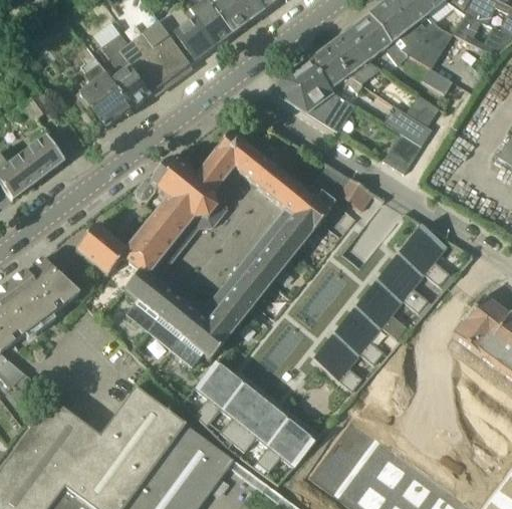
[(123,0),(121,1),(130,19),(151,8),(147,0),(123,0)]
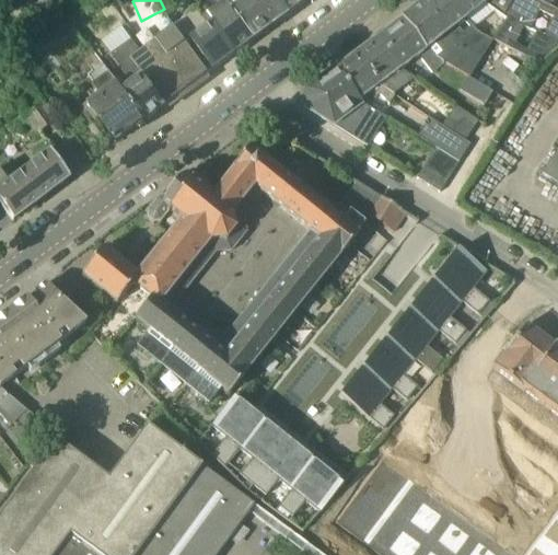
[(233,0),(236,4),(259,34),(276,22),(259,0),(233,0)]
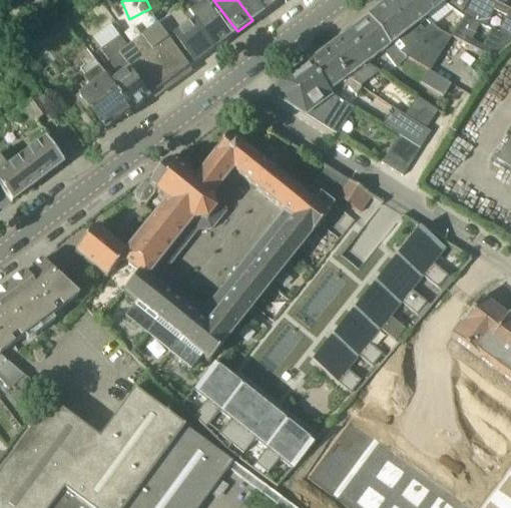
[(237,0),(252,20),(269,8),(263,0),(237,0)]
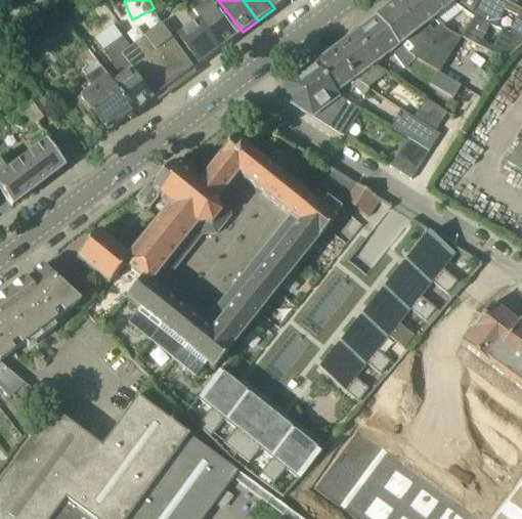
[(268,0),(274,8),(285,0),(268,0)]
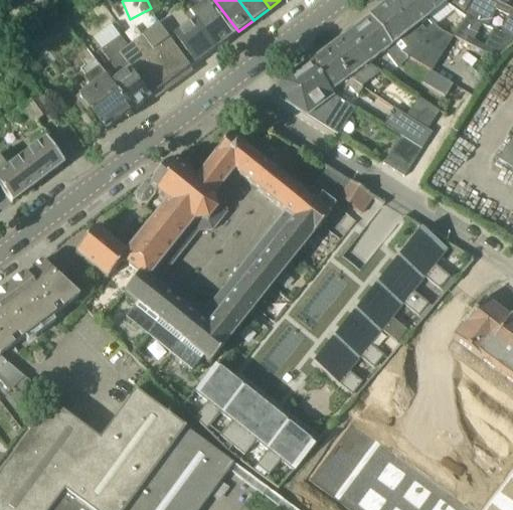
[(443,53),(455,35),(455,34),(454,33),(441,25),(432,13),(429,16),(416,0),(389,0),(388,1),(409,29),(419,41),(423,43),(443,53)]
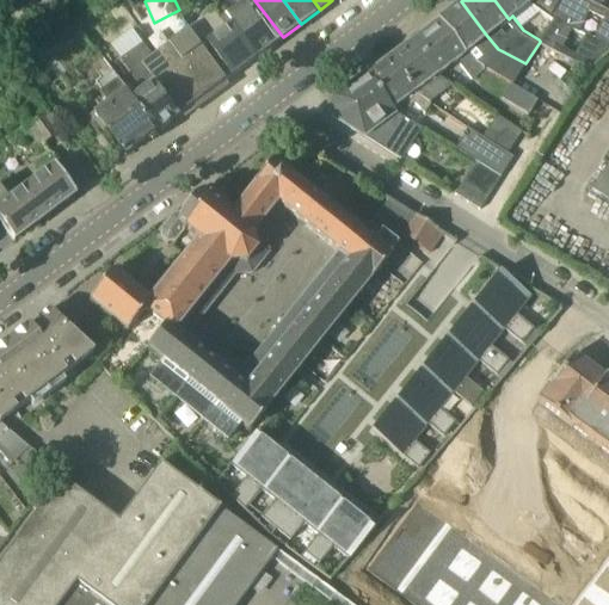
[(494,0),(509,19),(512,16),(531,1),(531,0),(494,0)]
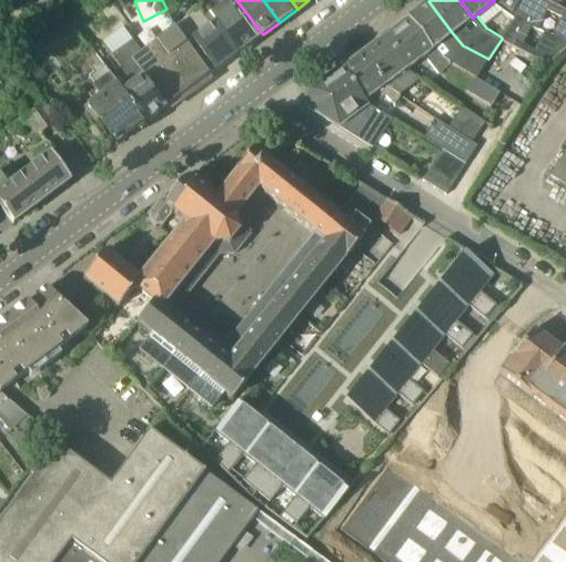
[(533,23),(534,24),(539,12),(522,0),(494,0),(494,1),(513,11),(511,14),(514,17),(501,37),(502,38),(502,39),(548,63),(549,61),(565,47),(565,39),(554,33),(554,32),(546,28),(536,47),(524,41),(533,23)]
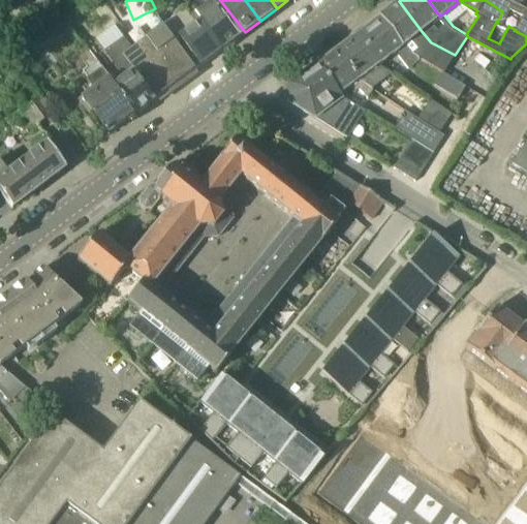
[(526,5),(520,2),(516,0),(486,0),(502,11),(497,23),(502,25),(512,7),(524,13),(516,30),(516,31),(526,36),(526,5)]
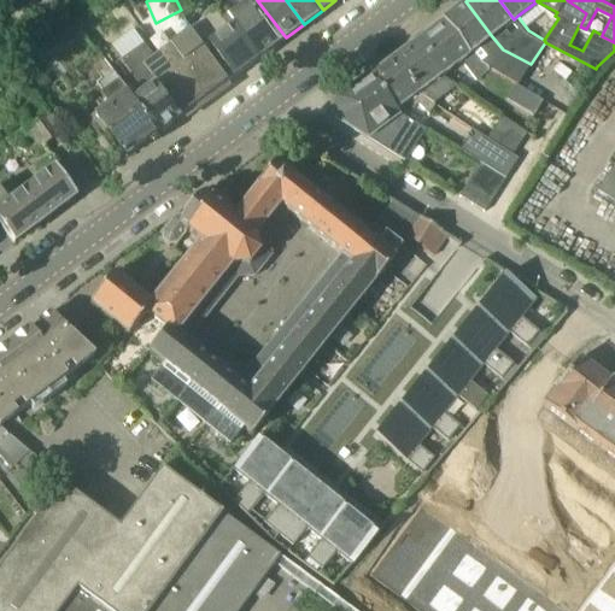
[(445,17),(444,18),(469,52),(492,65),(493,64),(519,81),(520,81),(531,64),(508,52),(503,50),(491,35),(466,1),(445,17)]
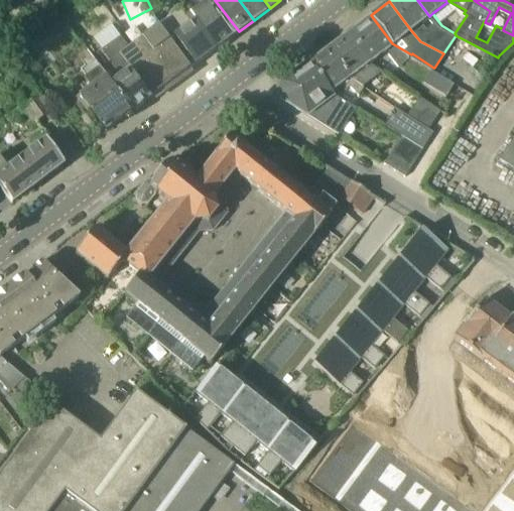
[(221,44),(239,31),(218,4),(200,17),(221,44)]
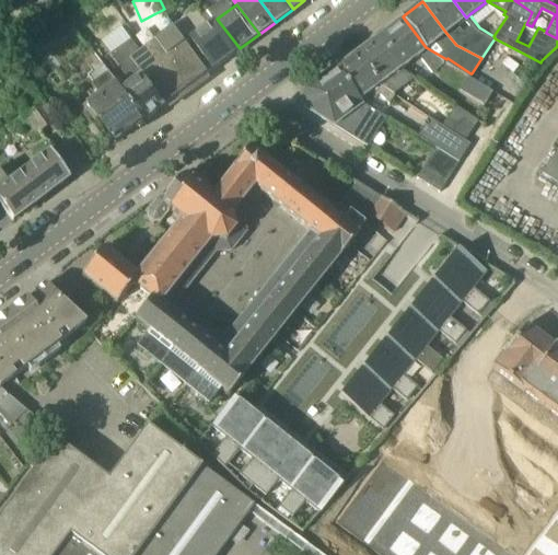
[(217,19),(210,9),(205,13),(199,7),(189,13),(184,19),(178,23),(190,41),(196,36),(217,66),(240,48),(217,19)]
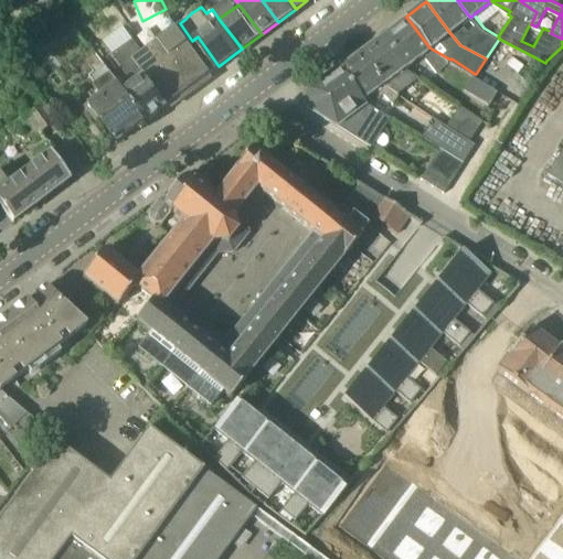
[(437,68),(450,60),(429,47),(406,17),(383,34),(405,66),(407,65),(427,51),(428,56),(437,68)]
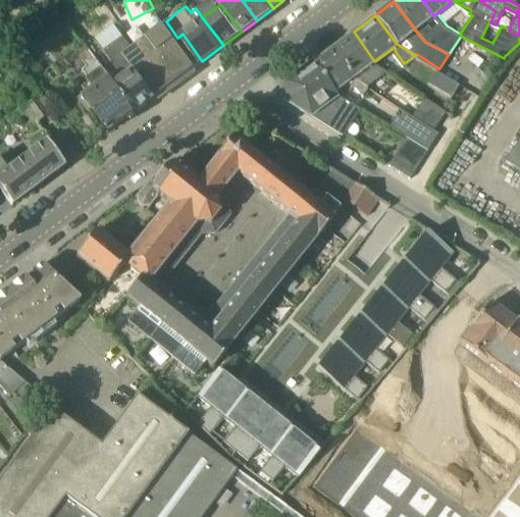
[(198,64),(177,38),(166,21),(162,24),(139,43),(166,81),(171,76),(172,78),(177,79),(196,65),(198,64)]
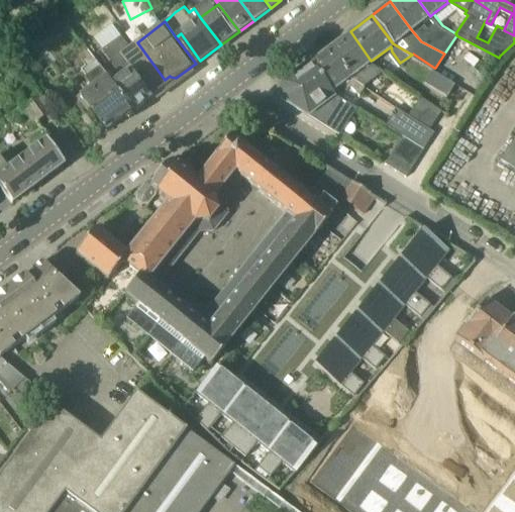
[(350,31),(329,46),(351,76),(364,84),(385,69),(374,62),(373,60),(371,61),(350,31)]
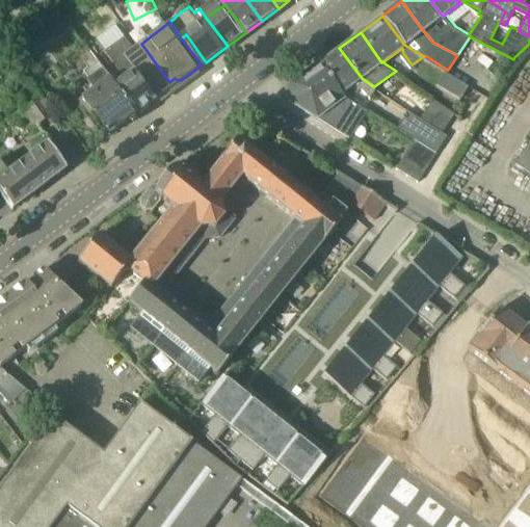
[(169,82),(141,44),(137,46),(128,34),(120,42),(160,96),(162,95),(159,89),(169,82)]
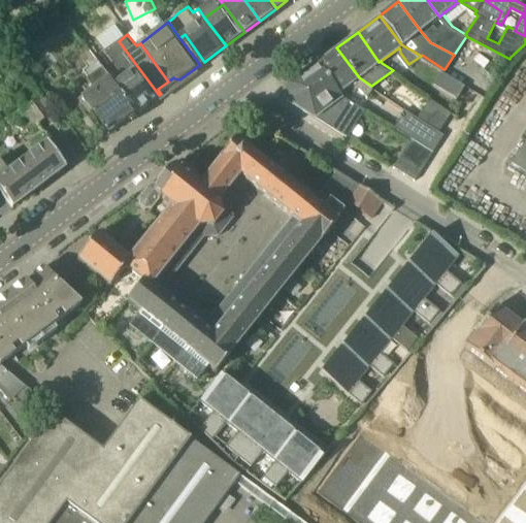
[(140,109),(159,95),(119,41),(108,50),(128,75),(119,82),(140,109)]
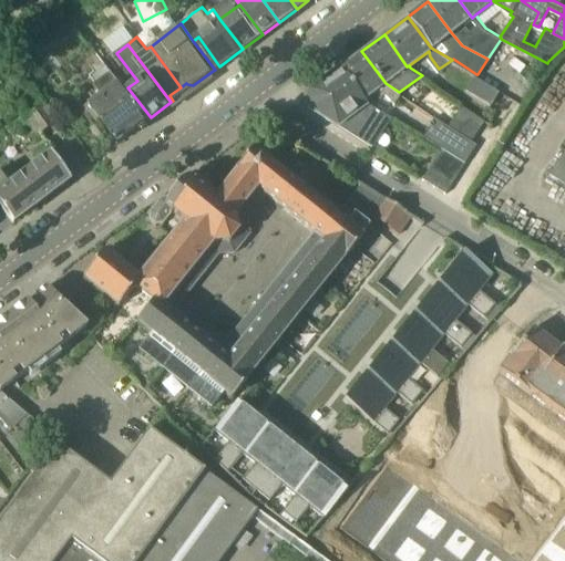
[(399,92),(386,83),(361,51),(341,66),(365,97),(365,99),(378,87),(383,94),(387,92),(397,100),(401,93),(399,92)]
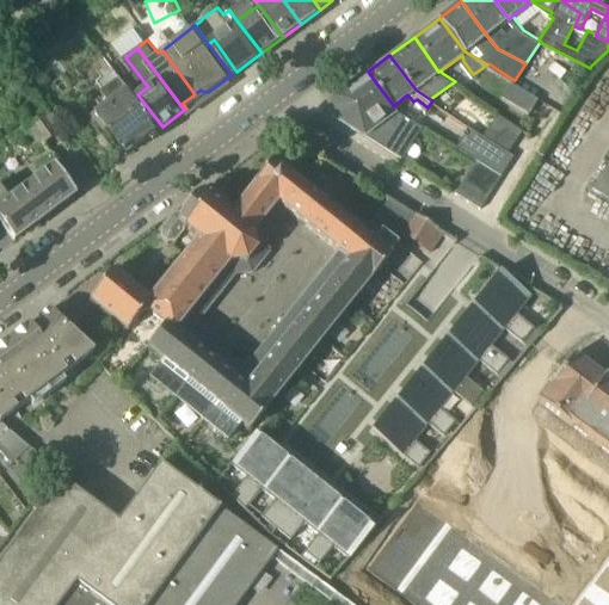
[(162,127),(137,94),(115,66),(98,78),(115,99),(100,110),(130,150),(162,127)]
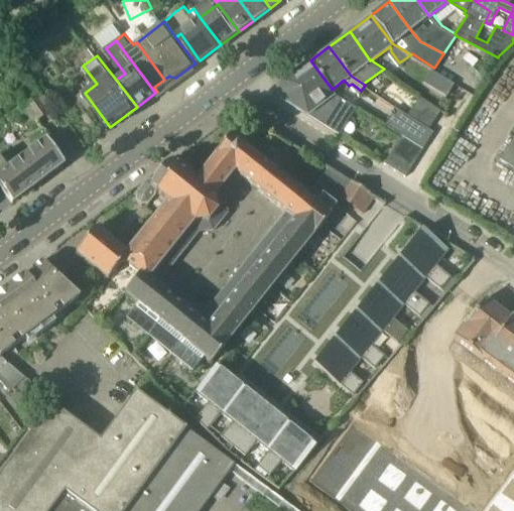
[(332,90),(332,89),(310,60),(284,80),(282,82),(281,84),(280,86),(280,89),(280,91),(281,94),(282,96),(284,97),(341,132),(358,105),(332,90)]
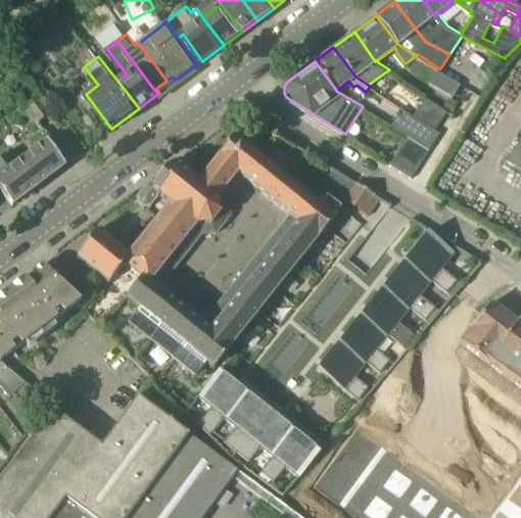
[(439,68),(431,80),(454,94),(462,83),(440,68),(439,68)]
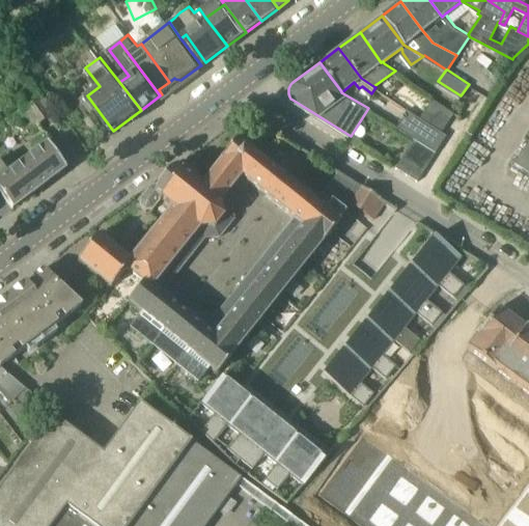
[(51,112),(38,95),(28,103),(40,119),(51,112)]
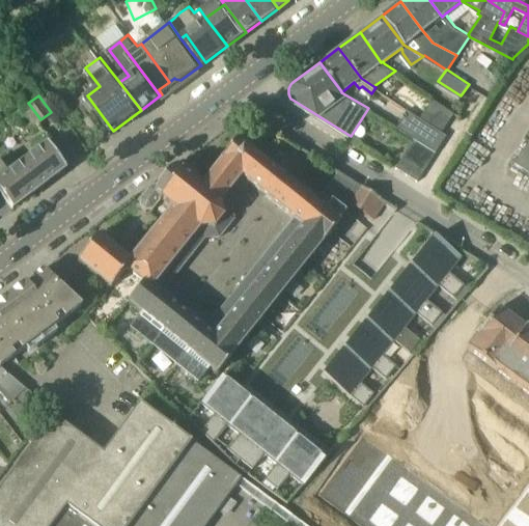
[(456,110),(435,97),(422,116),(443,130),(456,110)]
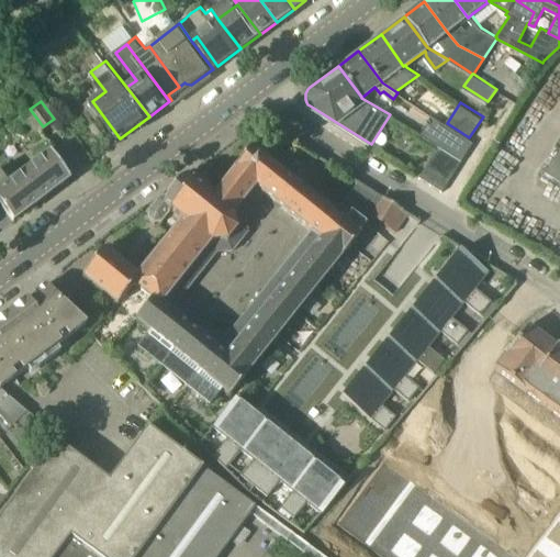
[(447,123),(447,122),(433,113),(421,133),(434,141),(439,144),(462,158),(474,141),(469,137),(447,123)]
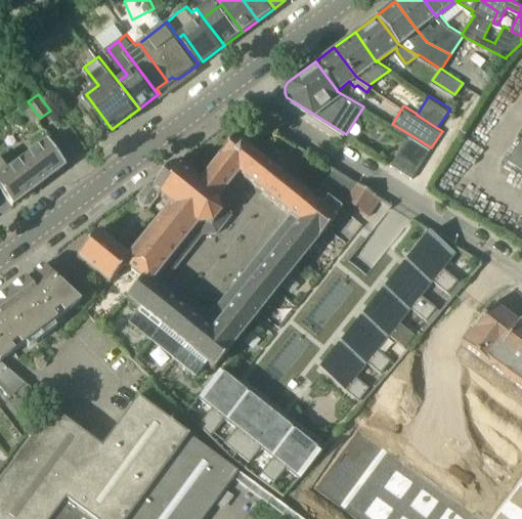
[(247,176),(263,156),(236,134),(220,155),(247,176)]
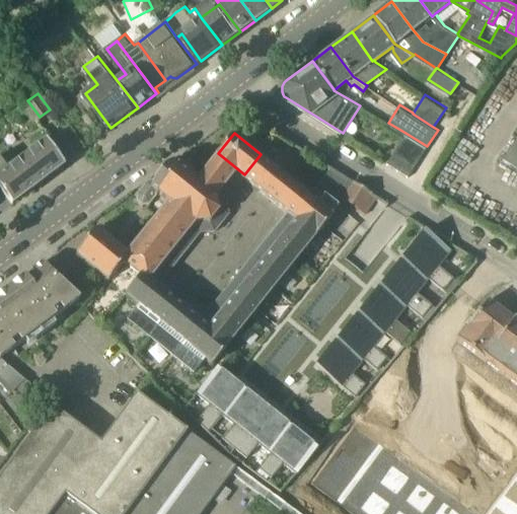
[(410,174),(427,146),(405,133),(388,161),(410,174)]
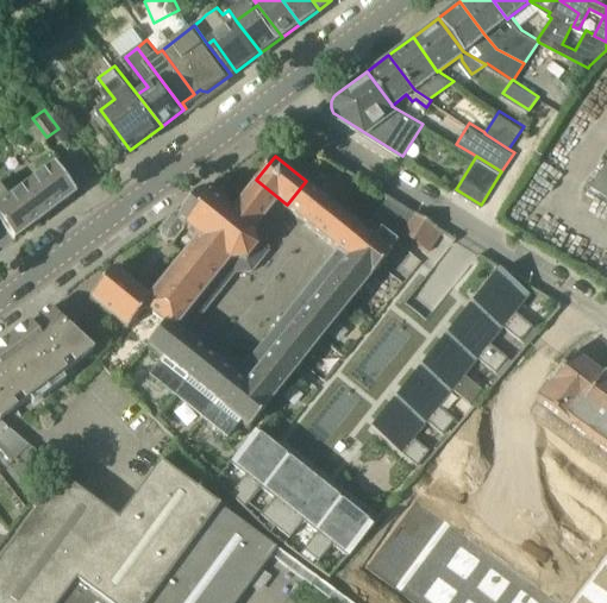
[(0,182),(0,213),(17,236),(76,189),(55,161),(8,195),(0,182)]
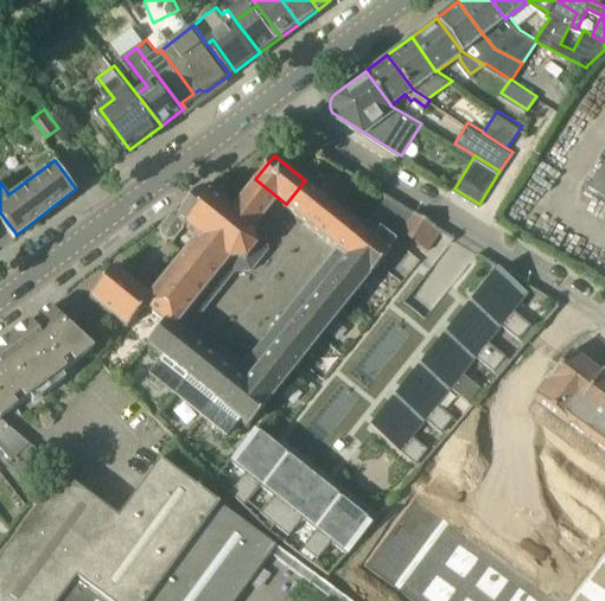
[(246,254),(252,266),(268,247),(255,243),(253,227),(231,209),(224,203),(227,200),(225,199),(229,193),(228,192),(227,193),(212,181),(214,180),(212,179),(195,192),(183,206),(174,209),(173,208),(171,210),(172,211),(163,223),(160,223),(160,224),(161,225),(161,231),(160,231),(161,234),(163,232),(167,237),(166,238),(169,238),(169,237),(174,236),(176,237),(178,236),(177,235),(184,225),(185,227),(188,223),(198,232),(229,256),(246,254)]
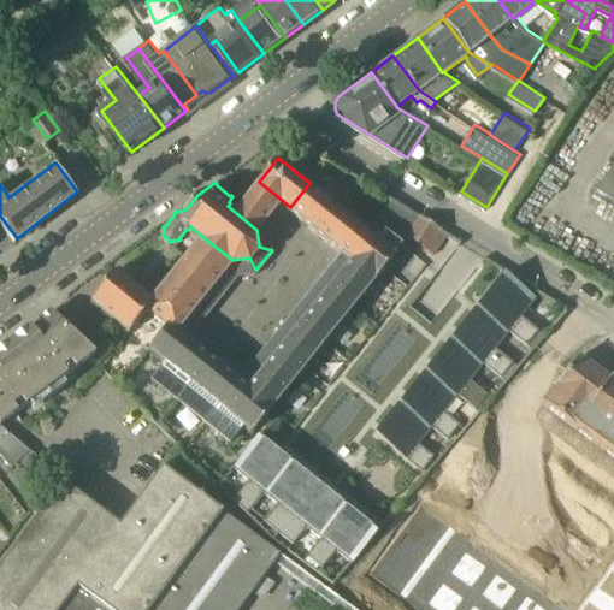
[(259,247),(272,250),(270,234),(290,208),(290,207),(259,182),(235,212),(257,230),(259,247)]
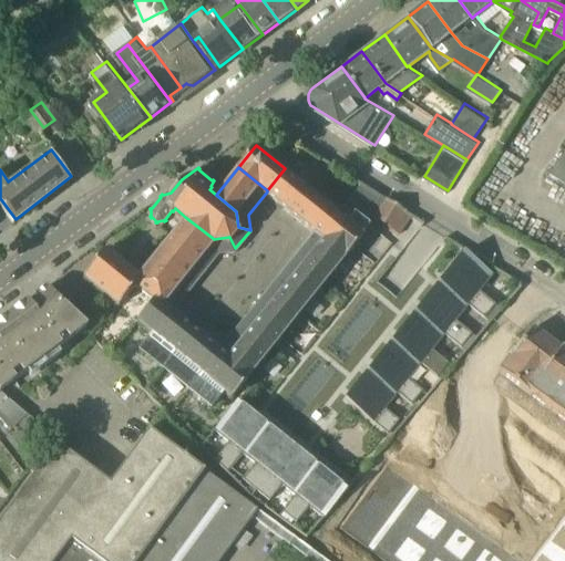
[(267,190),(267,191),(291,210),(310,188),(285,168),(267,190)]
